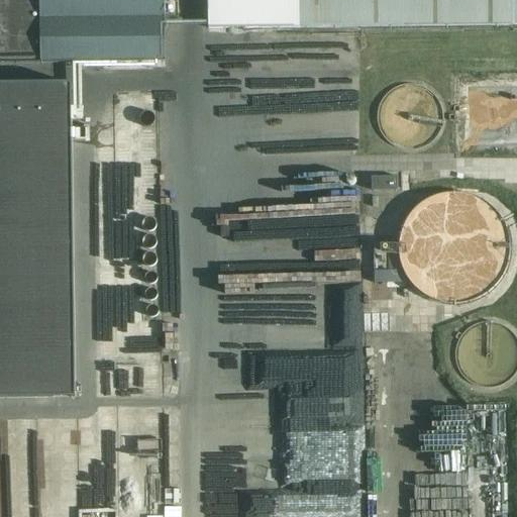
[(165,0),(0,0),(0,64),(164,62),(165,0)]
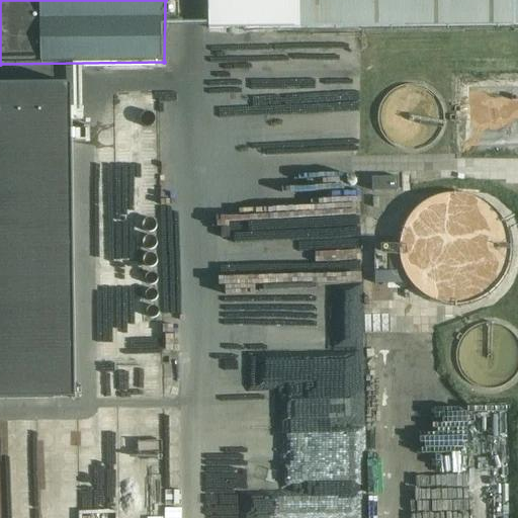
[(517,25),(517,0),(207,0),(207,29),(513,25),(517,25)]
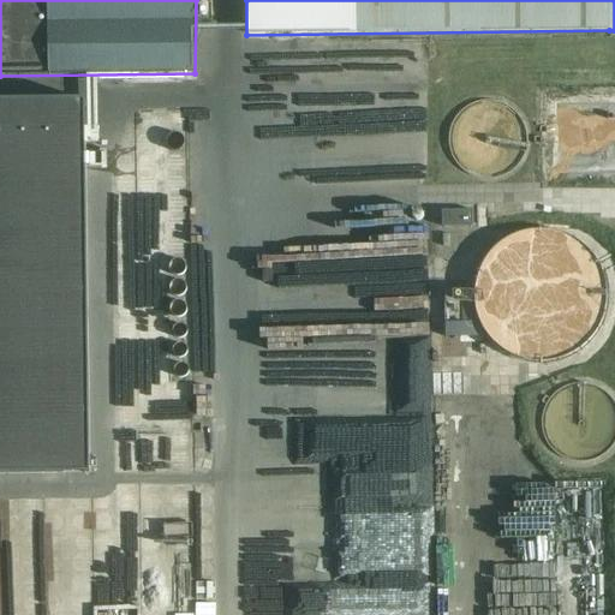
[(84,101),(0,101),(0,475),(89,473),(84,101)]
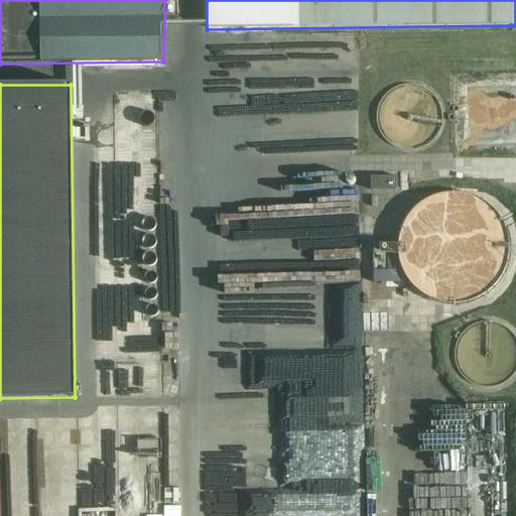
[(440,126),(441,118),(440,112),(438,105),(436,101),(432,96),(428,92),(422,89),(415,87),(410,86),(403,87),(398,88),(392,91),(388,94),(383,100),(380,105),(378,112),(377,118),(378,126),(380,131),(383,137),(387,141),(392,145),(398,148),(404,149),(408,150),(414,149),(420,148),(426,145),(431,141),(435,137),(438,131),(440,126)]
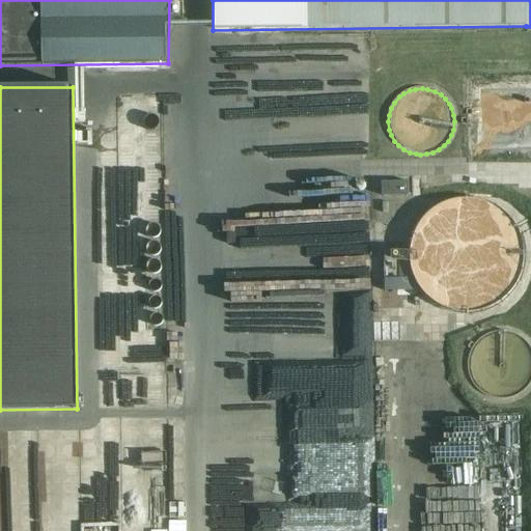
[(330,107),(333,120),(350,118),(347,105),(330,107)]
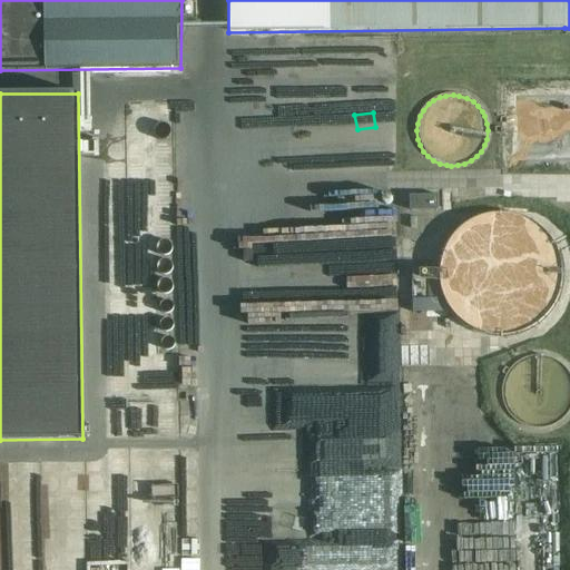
[(166,187),(149,187),(149,209),(167,209),(166,187)]
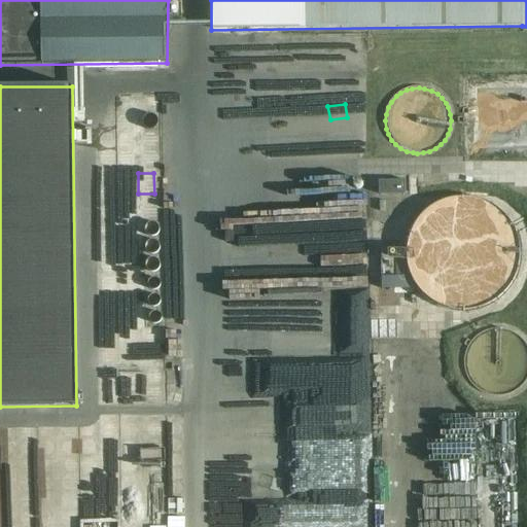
[(519,267),(520,255),(519,245),(516,236),(512,226),(505,219),(496,211),(488,206),(478,203),(466,201),(455,202),(447,204),(437,208),(428,215),(420,223),(415,233),(411,243),(410,255),(411,266),(414,276),(418,285),(424,292),(431,300),(443,306),(452,309),(464,311),(473,310),(485,307),(493,303),(503,294),(510,287),(516,277),(519,267)]
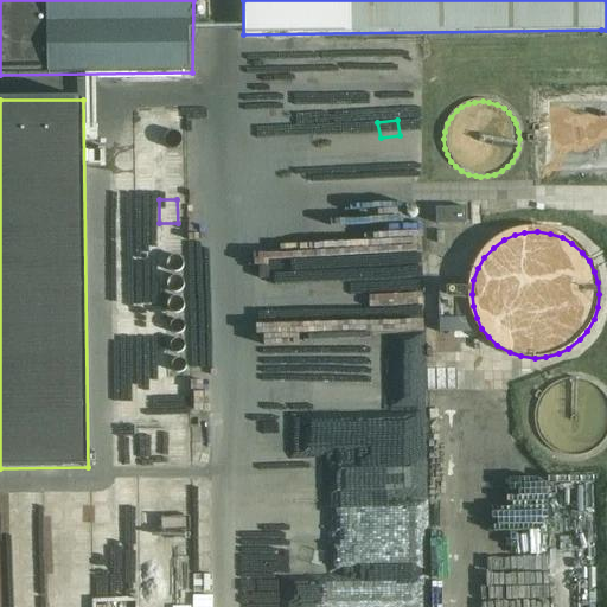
[(260,268),(260,278),(287,279),(287,269),(260,268)]
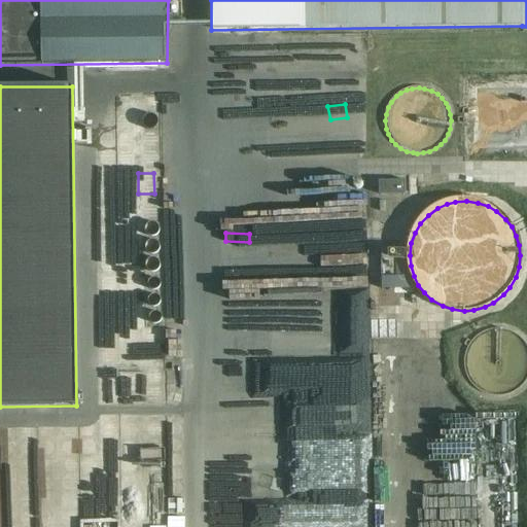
[(526,346),(526,345),(522,340),(517,335),(511,331),(500,329),(493,329),(487,330),(481,334),(476,338),(470,343),(467,349),(465,355),(464,361),(465,367),(467,374),(470,381),(473,385),(479,389),(485,392),(490,394),(496,395),(502,395),(510,393),(516,390),(521,385),(525,381),(526,377),(526,346)]
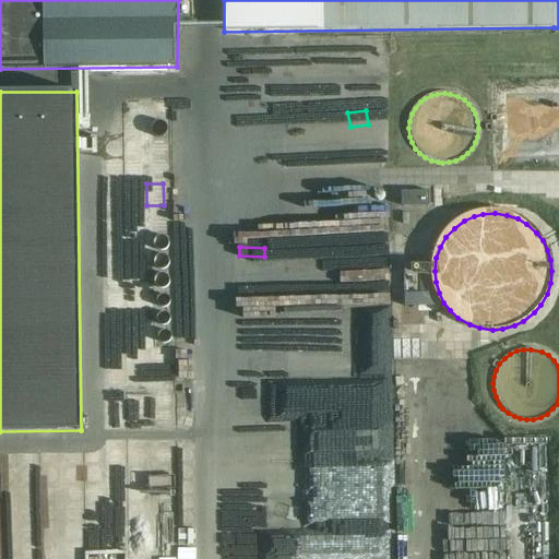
[(456,511),(491,513),(492,486),(436,483),(433,507),(456,508),(456,511)]
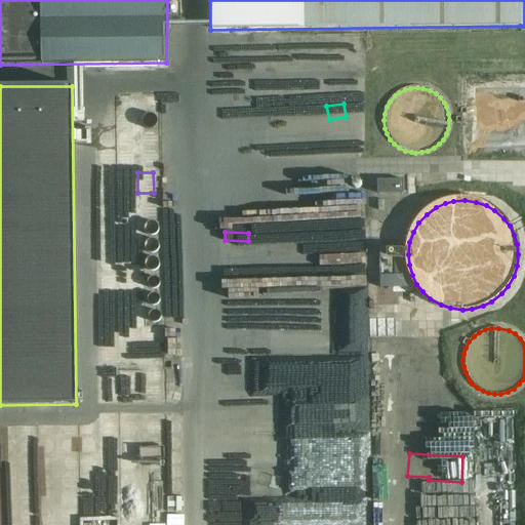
[(255,515),(255,491),(229,491),(229,515),(255,515)]
